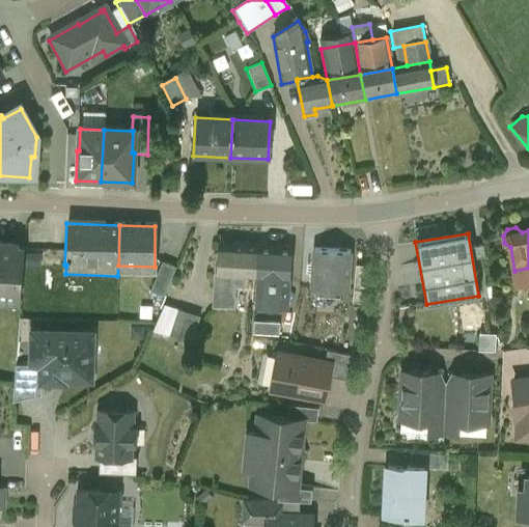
[(257,247),(218,244),(216,275),(215,276),(243,278),(244,278),(255,279),(257,247)]
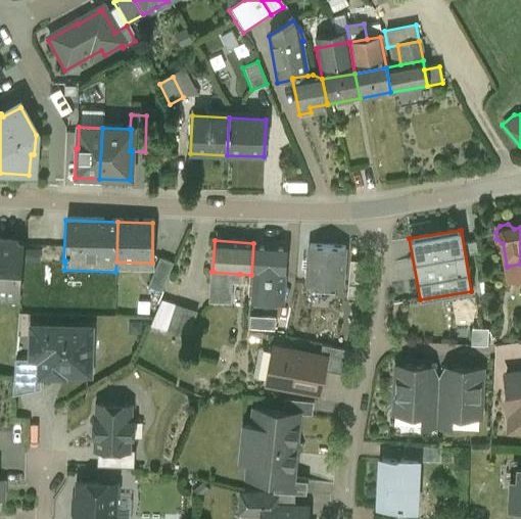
[(12,242),(0,241),(0,295),(12,297),(11,303),(13,303),(14,297),(18,298),(22,247),(12,246),(12,242)]
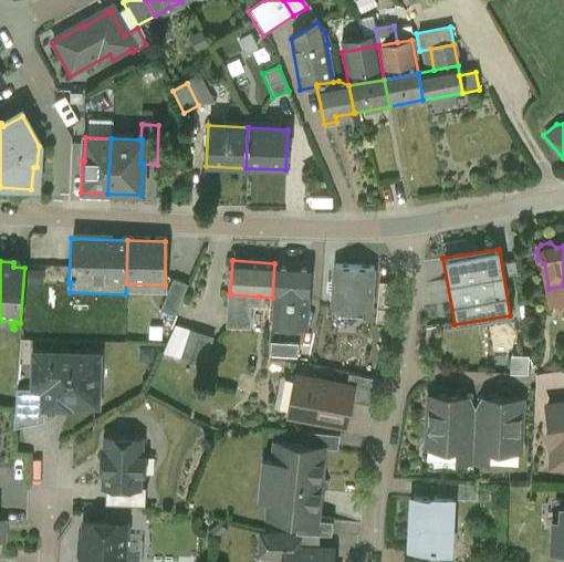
[(309,264),(274,263),(272,298),(271,325),(299,328),(305,309),(309,264)]
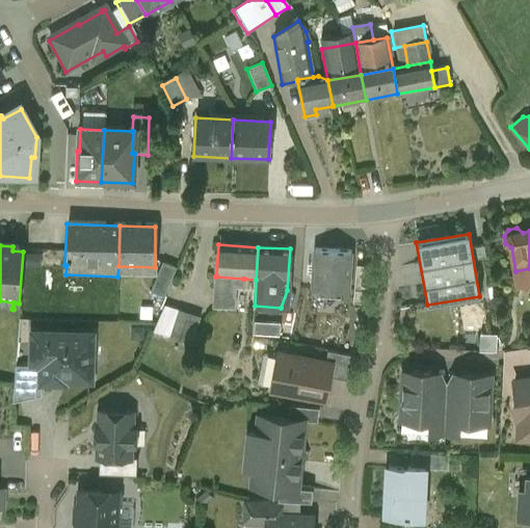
[(349,254),(314,251),(311,289),(322,290),(322,291),(340,292),(340,291),(346,291),(349,254)]
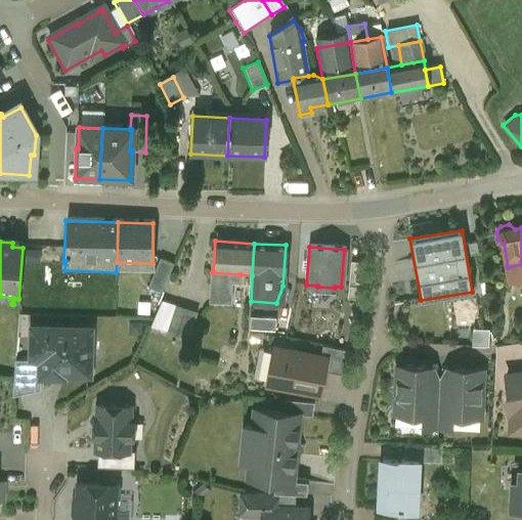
[(159,260),(146,289),(160,294),(172,266),(159,260)]
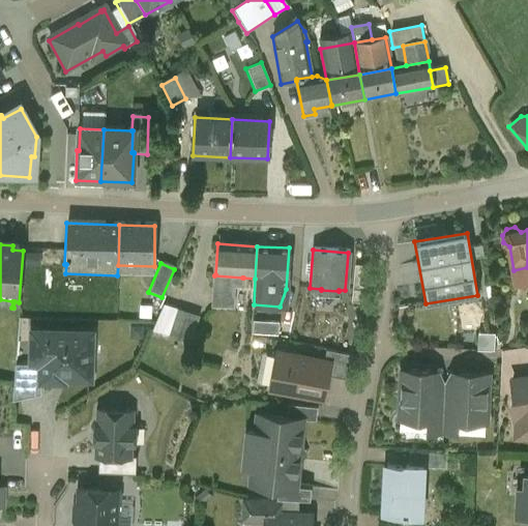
[(242,278),(214,275),(215,274),(213,274),(211,307),(232,308),(233,287),(242,287),(243,278),(242,278)]
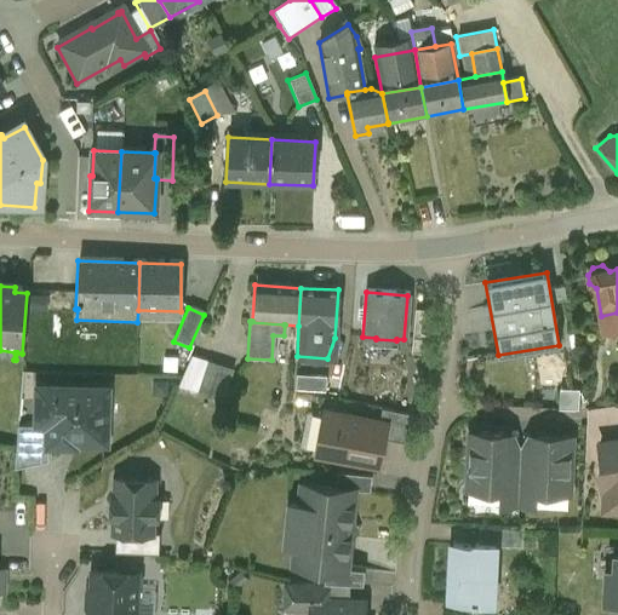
[(207,365),(189,358),(176,389),(198,395),(207,365)]
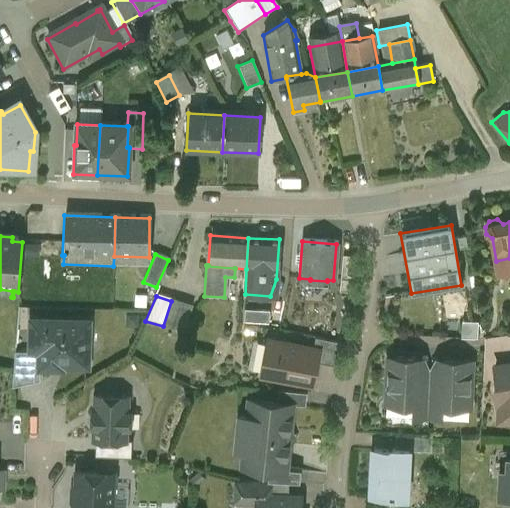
[(190,307),(171,301),(163,326),(182,332),(190,307)]
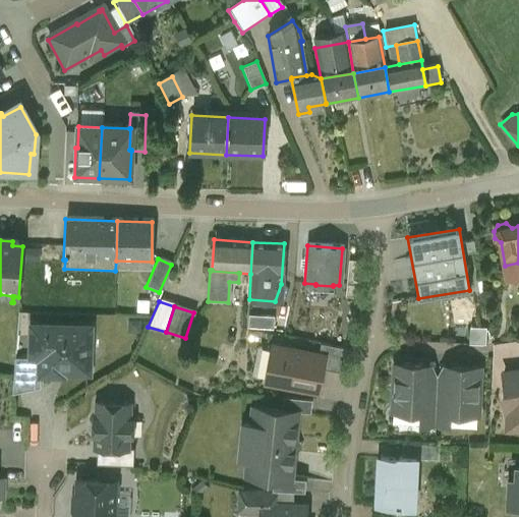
[(336,324),(315,320),(313,331),(332,335),(336,324)]
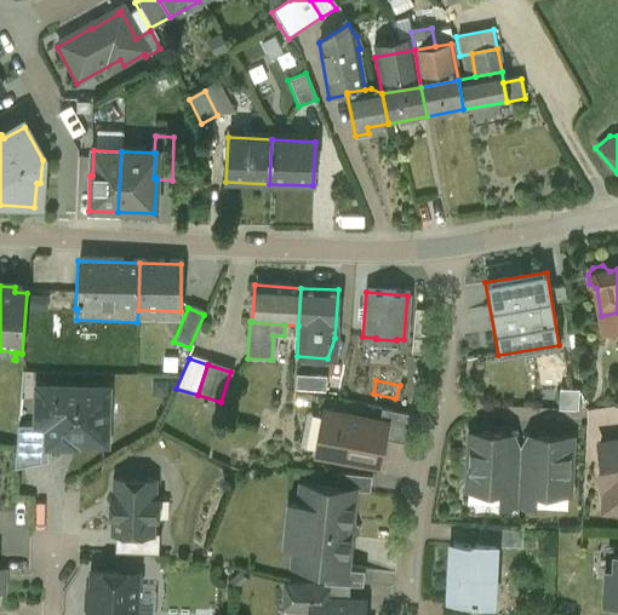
[(106,395),(35,392),(34,429),(46,430),(45,450),(46,450),(66,452),(66,448),(104,448),(106,395)]
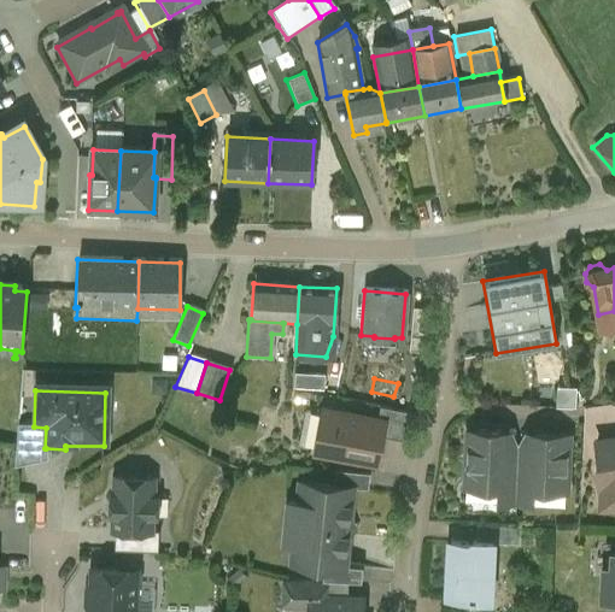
[(414,416),(379,409),(375,422),(382,424),(380,437),(408,443),(414,416)]
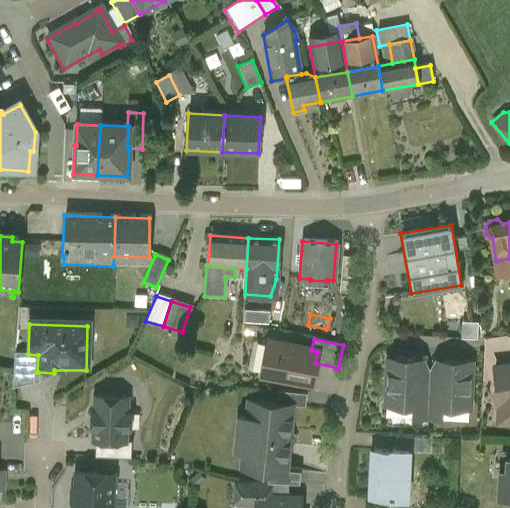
[(311,350),(267,341),(260,376),(279,379),(279,377),(311,383),(315,363),(317,352),(311,350)]
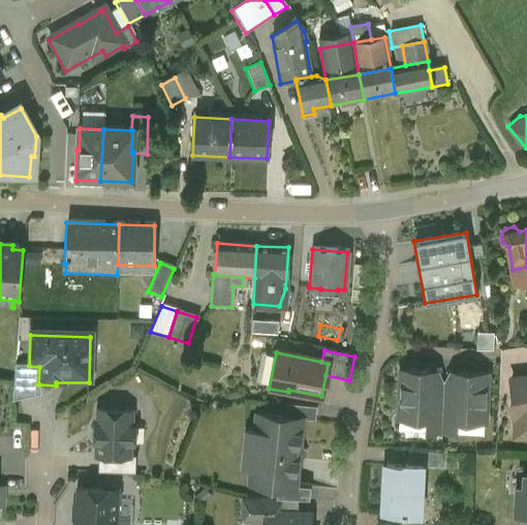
[(29,366),(13,366),(10,403),(39,397),(39,384),(38,384),(39,367),(29,366)]
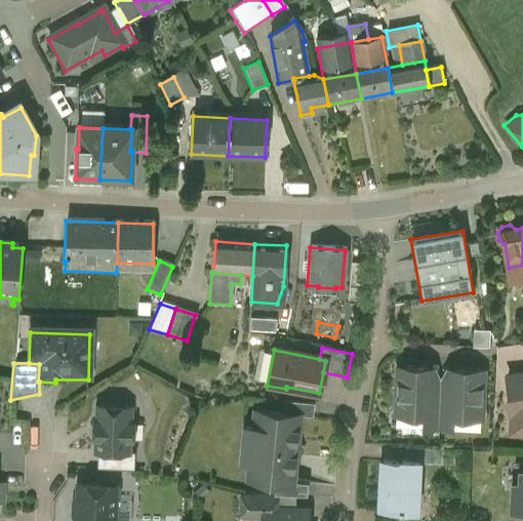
[(428,369),(398,368),(395,414),(396,414),(396,427),(423,428),(423,416),(426,416),(427,391),(428,369)]
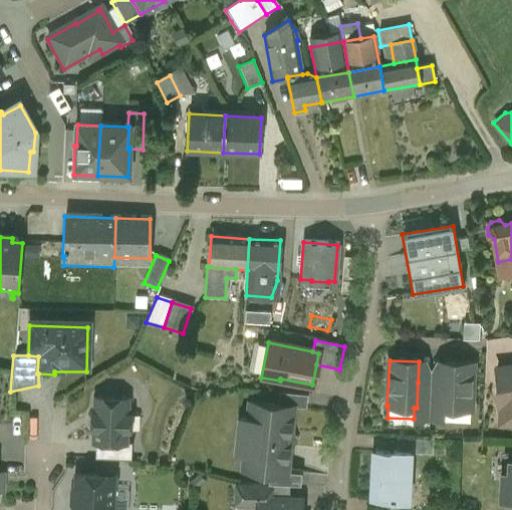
[(472,364),(442,362),(441,384),(440,409),(442,409),(469,410),(472,364)]
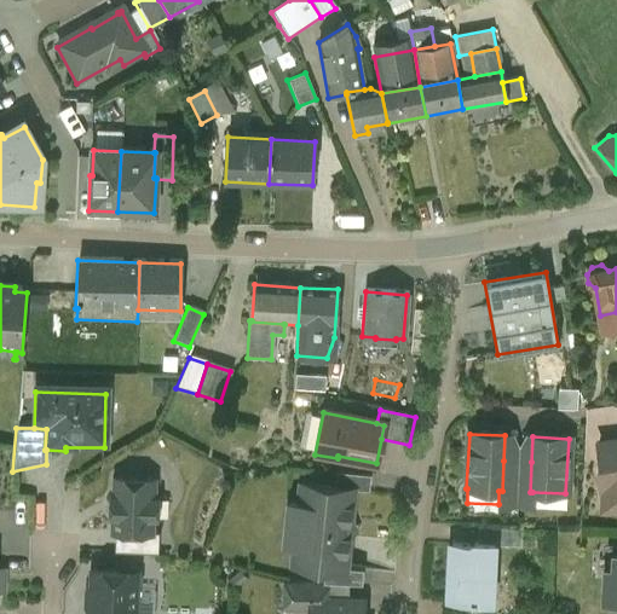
[(616,441),(597,445),(600,467),(597,467),(600,488),(603,488),(601,509),(616,509),(616,441)]
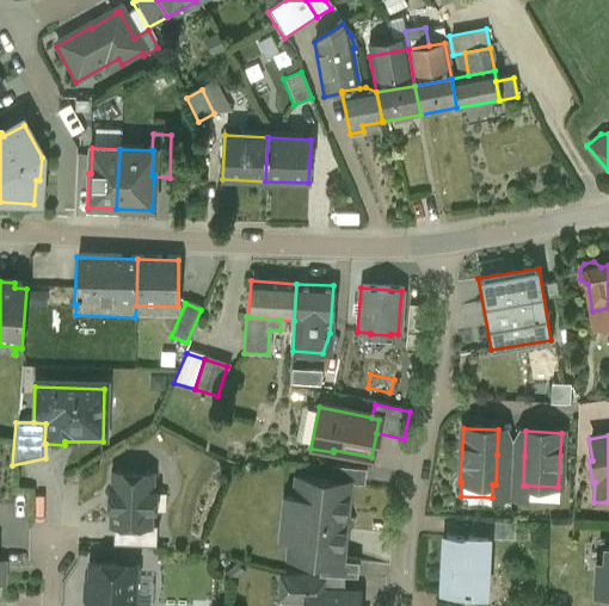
[(511,455),(497,455),(496,484),(492,484),(492,498),(492,499),(509,499),(511,455)]
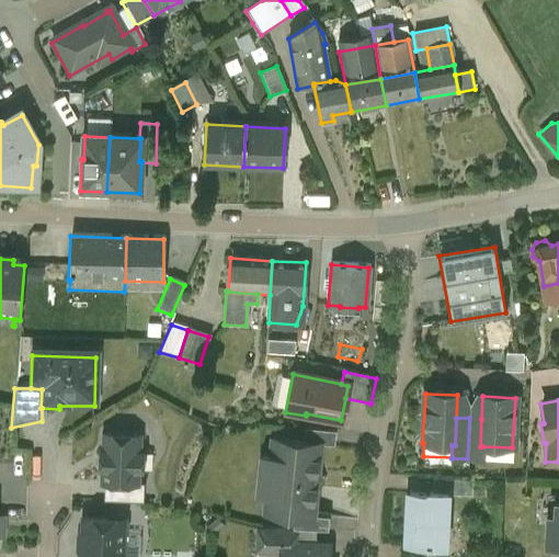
[(481,419),(469,418),(467,458),(482,459),(482,446),(480,446),(481,419)]
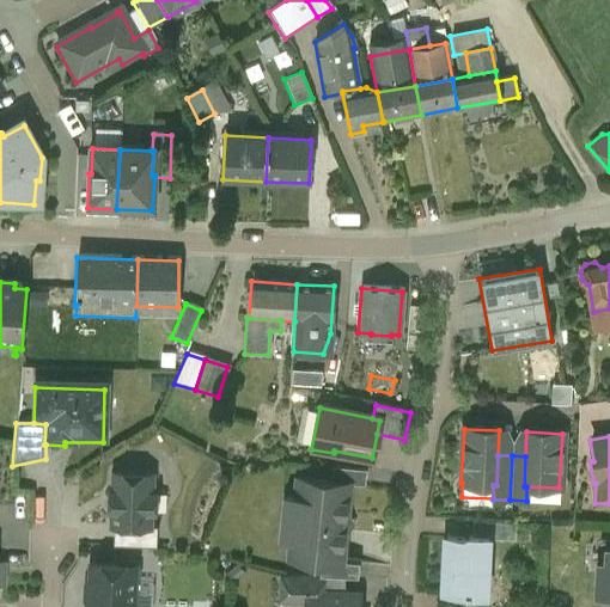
[(365,472),(333,468),(330,483),(349,485),(349,486),(364,488),(365,472)]
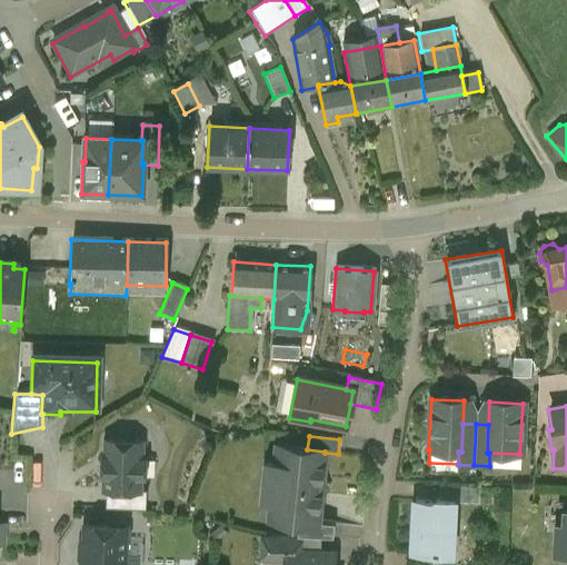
[(139,446),(105,444),(103,462),(101,462),(100,479),(102,479),(102,494),(105,494),(138,496),(138,495),(138,481),(142,482),(143,464),(139,464),(139,446)]
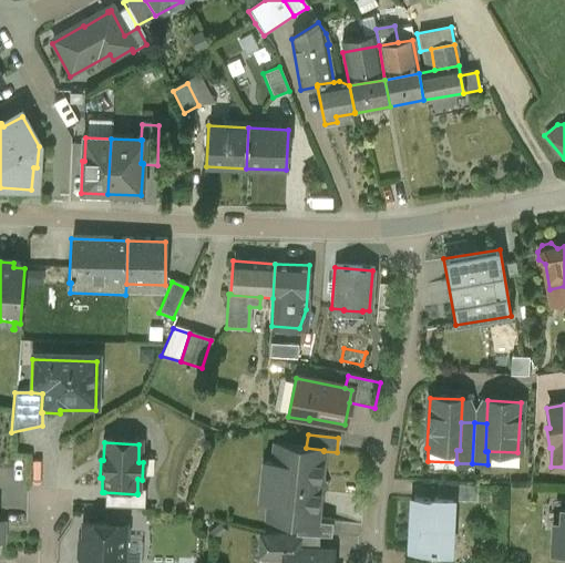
[(306,448),(274,444),(266,520),(296,523),(316,525),(316,524),(324,451),(324,450),(306,448)]
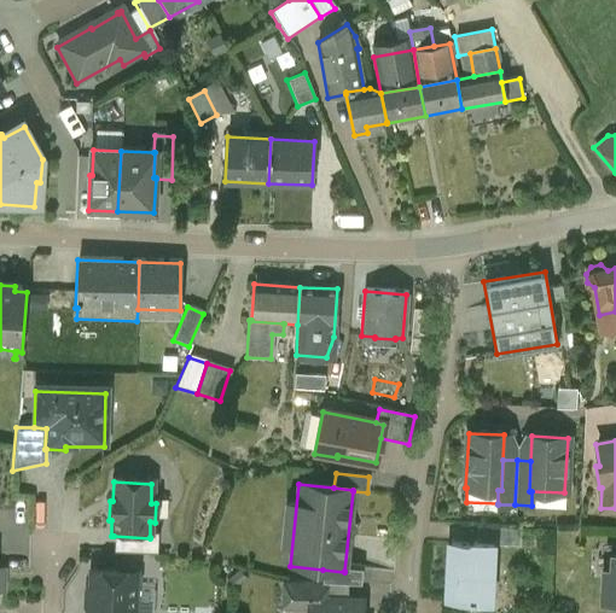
[(519,530),(476,527),(476,544),(492,546),(492,547),(519,548),(519,530)]
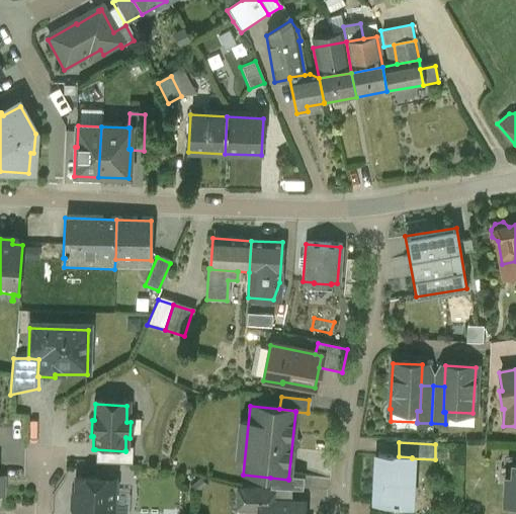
[(125,451),(95,449),(94,465),(131,467),(132,450),(125,450),(125,451)]
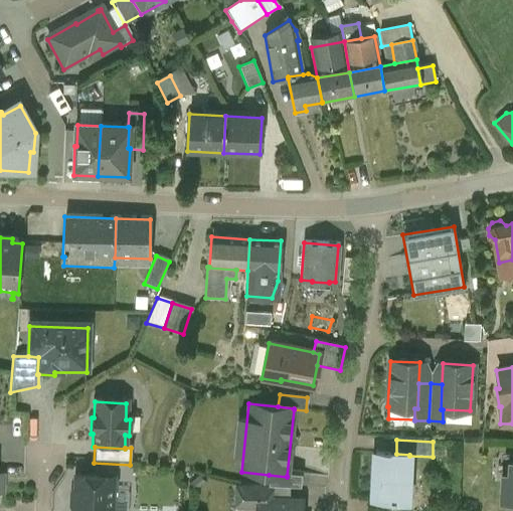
[(392,456),(374,456),(372,501),(390,502),(390,503),(394,504),(394,502),(407,502),(409,456),(409,455),(396,454),(395,454),(394,455),(393,455),(392,456)]
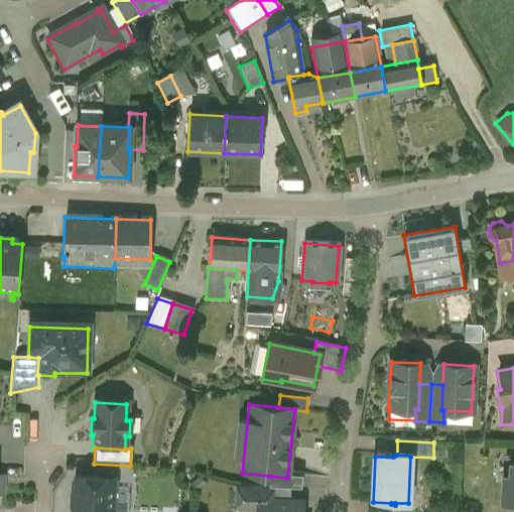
[(287,478),(269,476),(268,489),(289,490),(300,490),(301,478),(287,477),(287,478)]
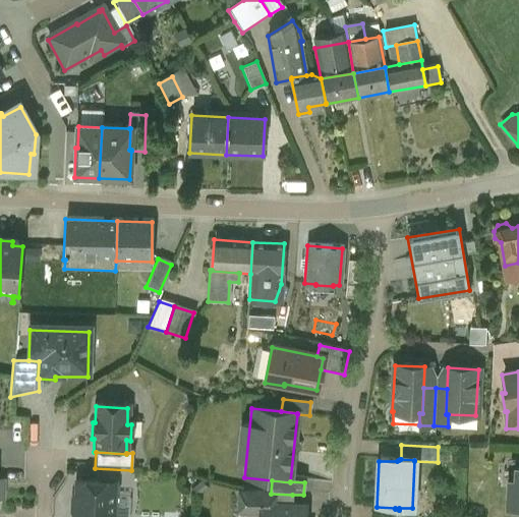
[(99,484),(75,483),(73,516),(112,516),(113,500),(116,497),(116,487),(111,481),(102,481),(99,484)]
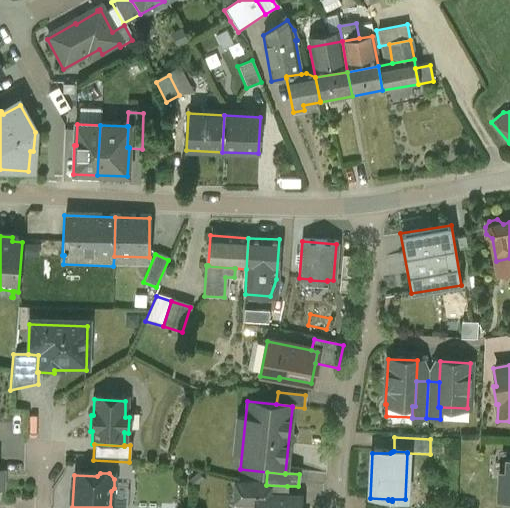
[(266,485),(234,483),(233,503),(255,504),(255,498),(287,499),(287,486),(266,485)]
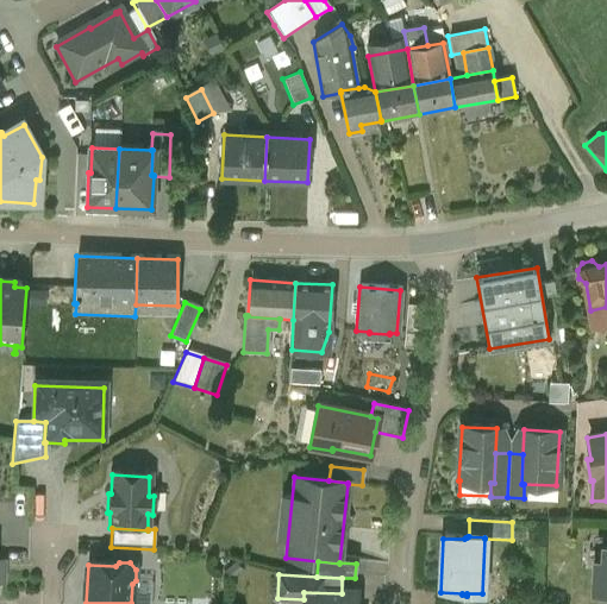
[(342,593),(304,592),(304,599),(304,603),(356,603),(356,601),(348,601),(342,593)]
